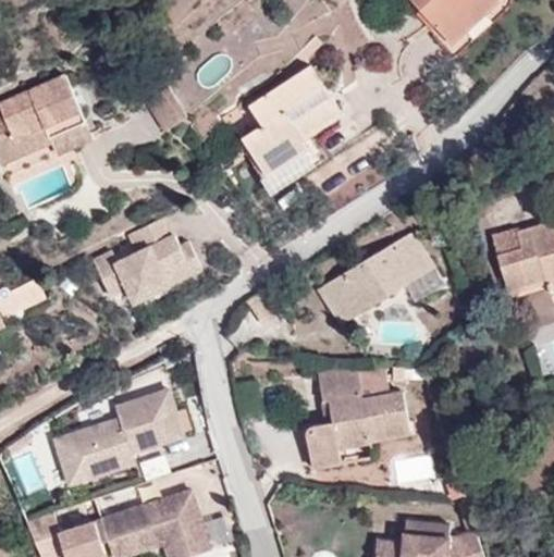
[(499,0),(410,0),(433,25),(452,45),(500,1),(499,0)]
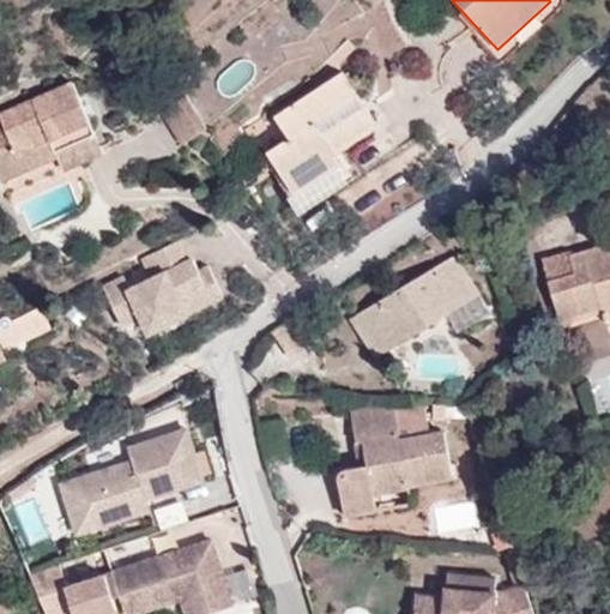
[(499,64),(557,10),(550,1),(497,49),(477,28),(472,32),(499,64)]
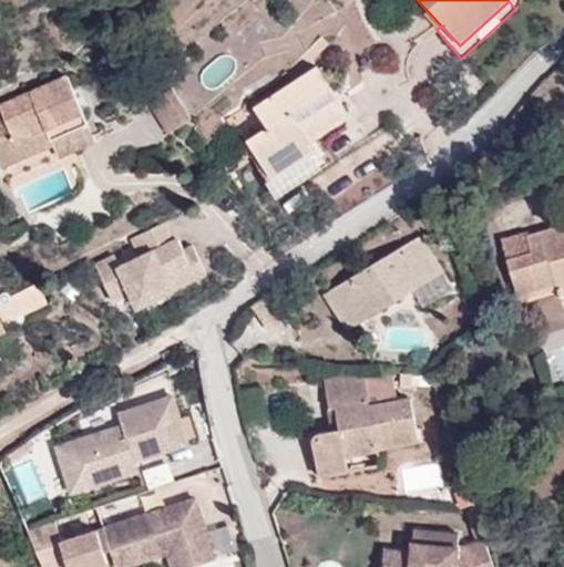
[(331,161),(317,137),(347,117),(315,68),(253,106),(266,127),(245,142),(279,194),(331,161)]
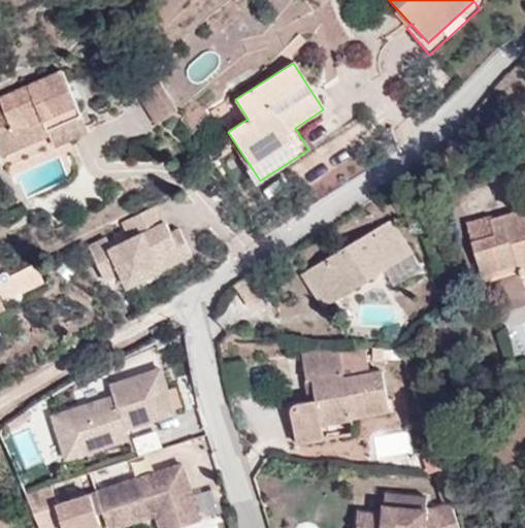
[(47,135),(45,131),(80,116),(61,71),(0,97),(0,156),(47,135)]
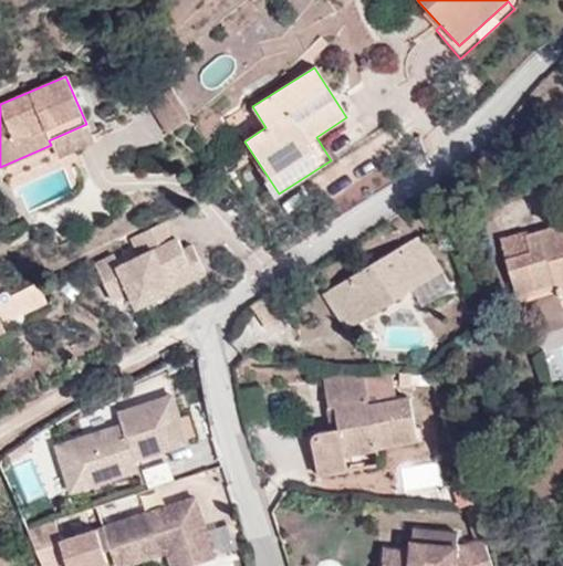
[(145,103),(165,134),(189,119),(169,88),(145,103)]
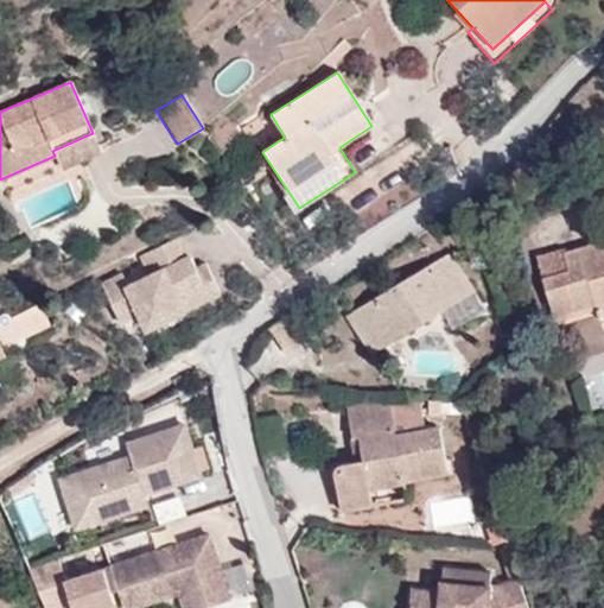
[(61,169),(101,152),(93,133),(52,151),(55,156),(61,169)]
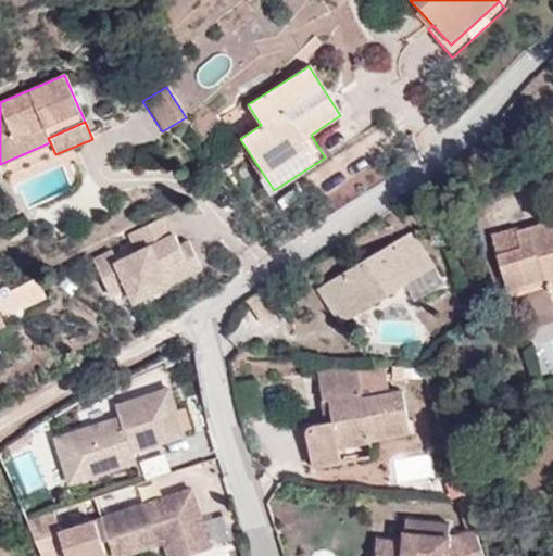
[(162,214),(126,232),(136,251),(172,231),(162,214)]
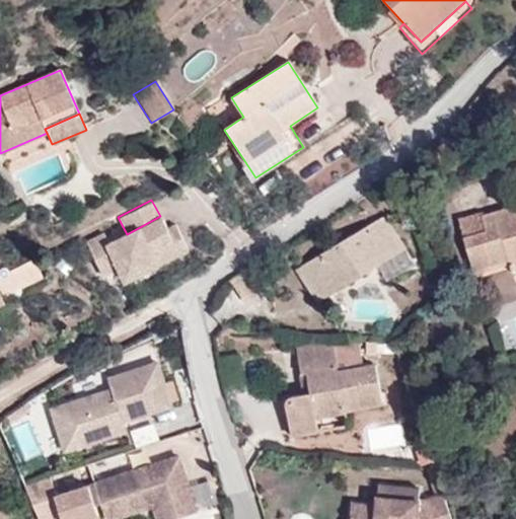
[(481,216),(485,232),(462,238),(471,272),(508,262),(510,270),(515,268),(515,209),(515,206),(481,216)]
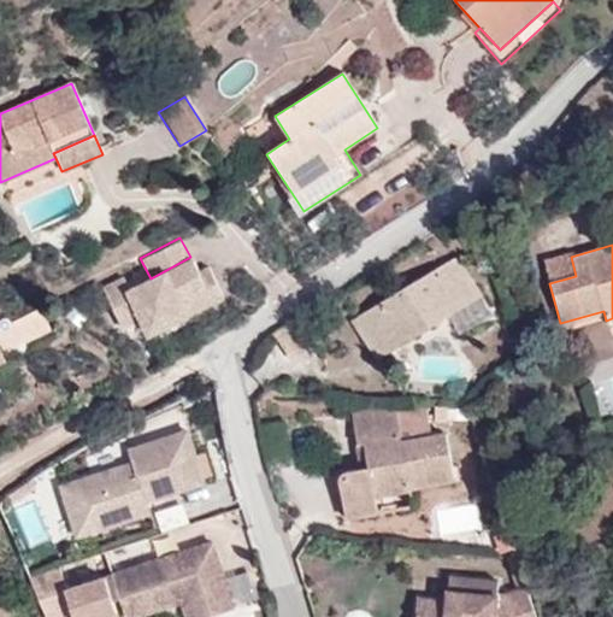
[(570,253),(543,260),(549,283),(576,276),(571,257),(570,253)]
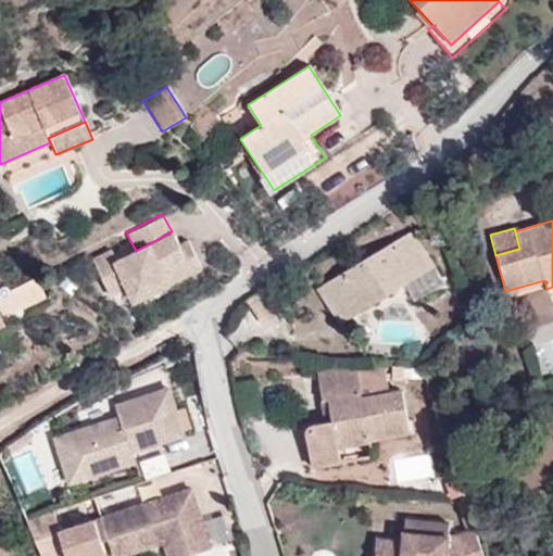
[(177,243),(172,231),(136,251),(115,262),(109,252),(91,261),(110,295),(127,287),(134,301),(167,282),(162,270),(186,258),(179,247),(177,243)]
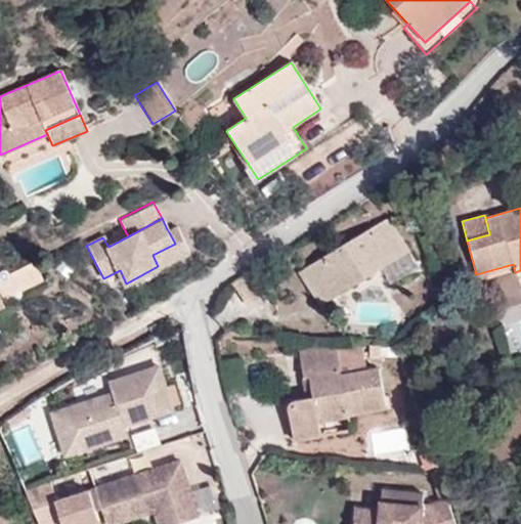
[(318,306),(408,252),(388,218),(297,272),(318,306)]
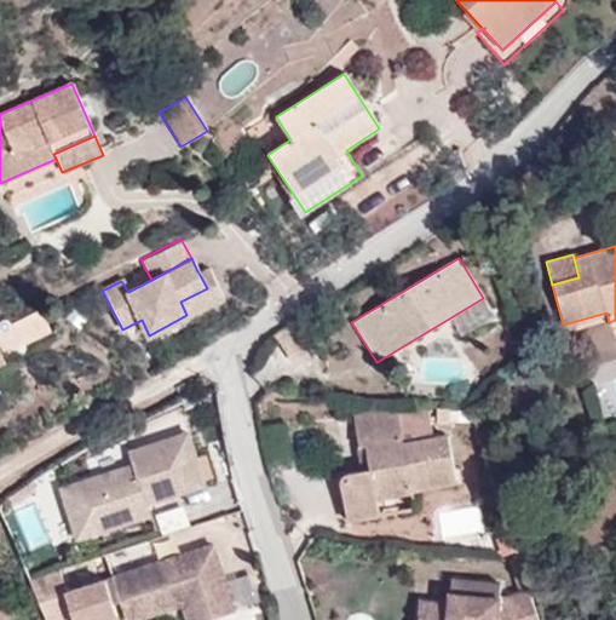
[(186,315),(213,300),(223,296),(209,270),(200,275),(207,288),(180,302),(186,315)]
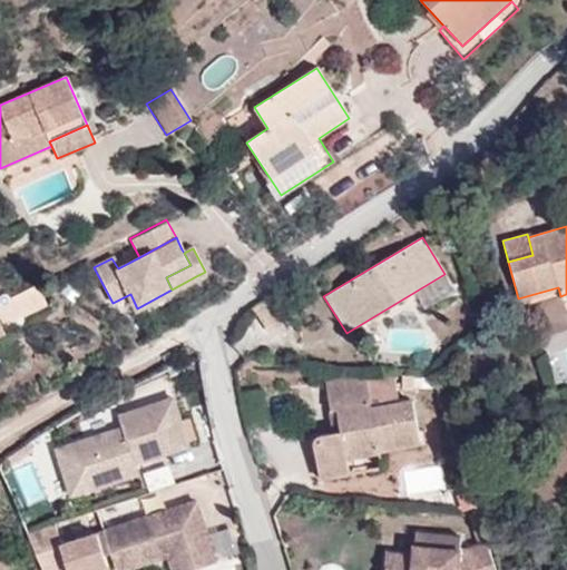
[(304,304),(297,292),(284,301),(291,312),(304,304)]
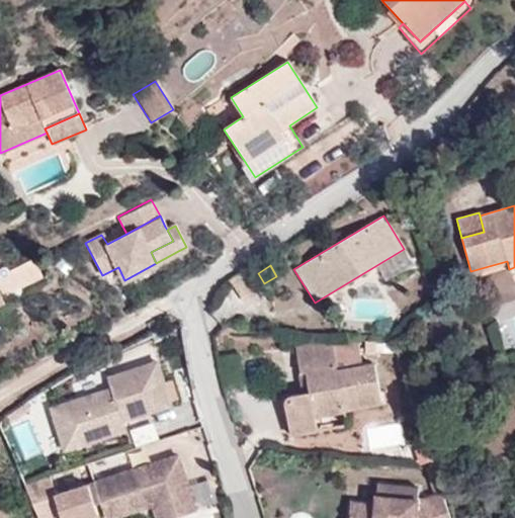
[(254,266),(229,281),(233,288),(240,280),(255,268),(254,266)]
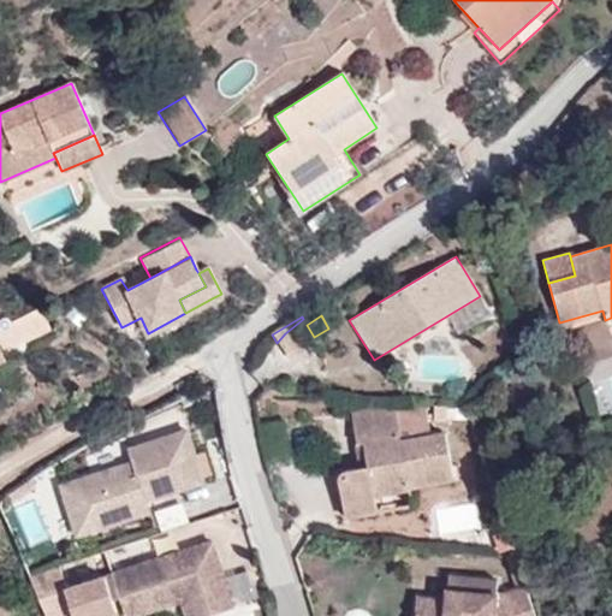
[(314,337),(307,325),(303,319),(285,333),(277,343),(285,356),(314,337)]
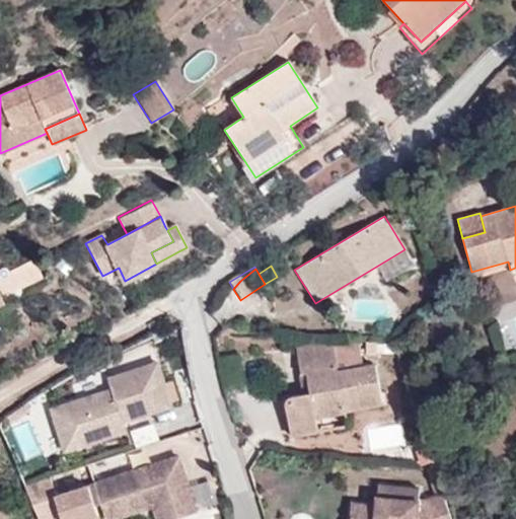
[(373,365),(335,369),(334,347),(301,349),(303,368),(310,368),(312,388),(304,389),(292,389),(284,401),(286,426),(313,424),(313,412),(342,410),(341,406),(376,403),(373,365)]
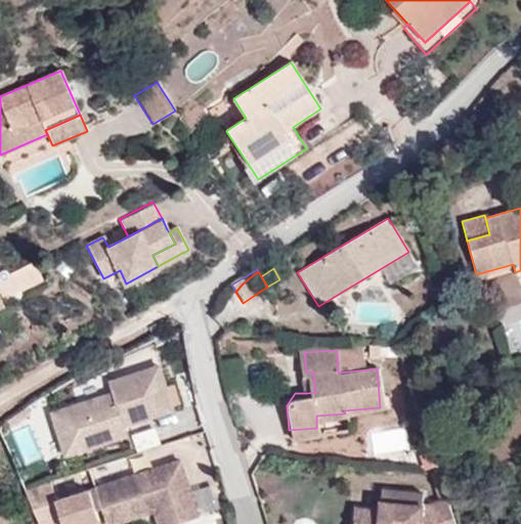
[(162,384),(156,364),(146,367),(154,387),(162,384)]
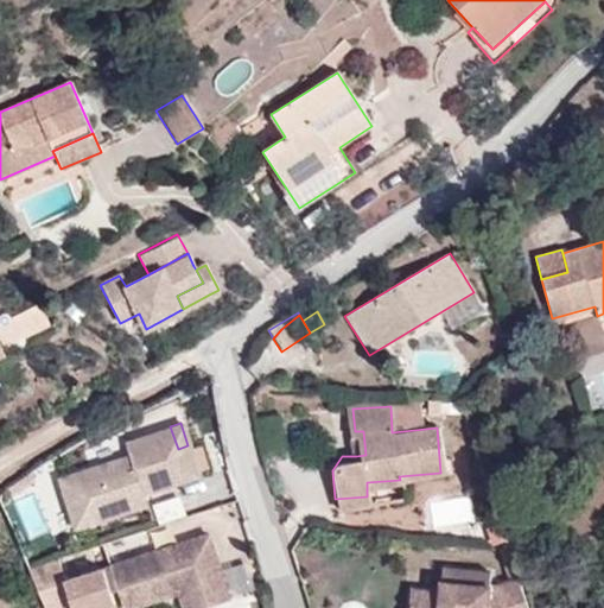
[(197,444),(189,448),(188,445),(178,449),(170,426),(122,443),(127,455),(72,473),(88,521),(131,506),(124,487),(137,482),(140,493),(207,470),(197,444)]
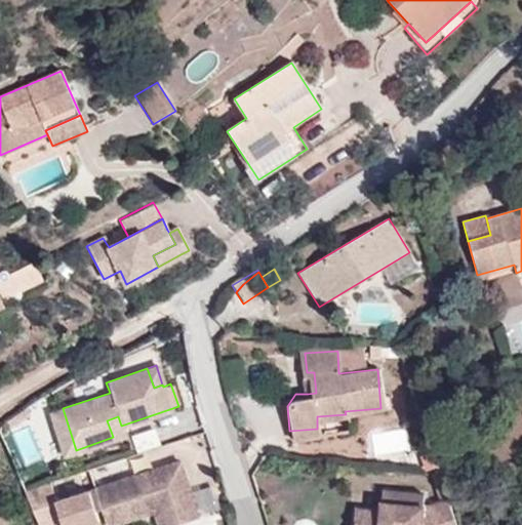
[(307,372),(308,394),(316,393),(314,372),(307,372)]
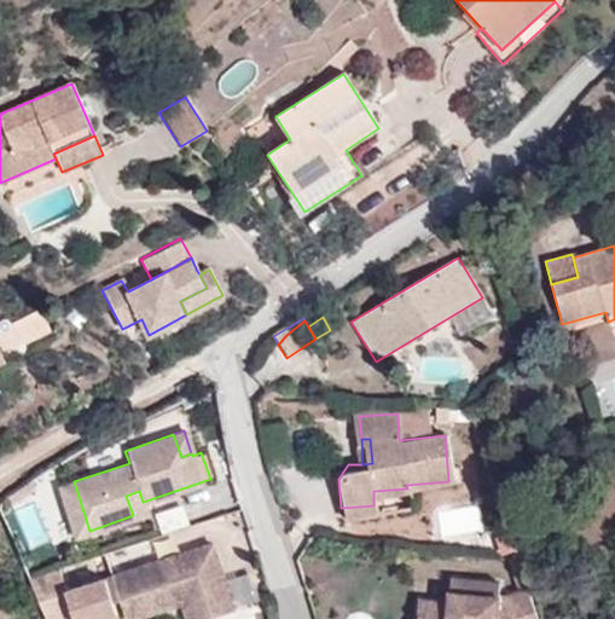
[(58,487),(74,536),(90,531),(74,481),(58,487)]
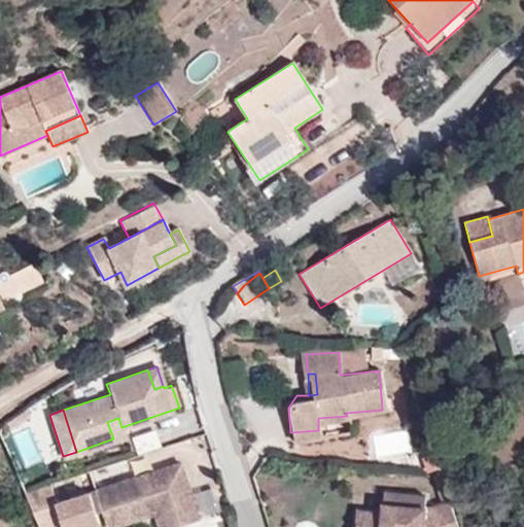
[(318,430),(348,428),(347,416),(318,418),(318,430)]
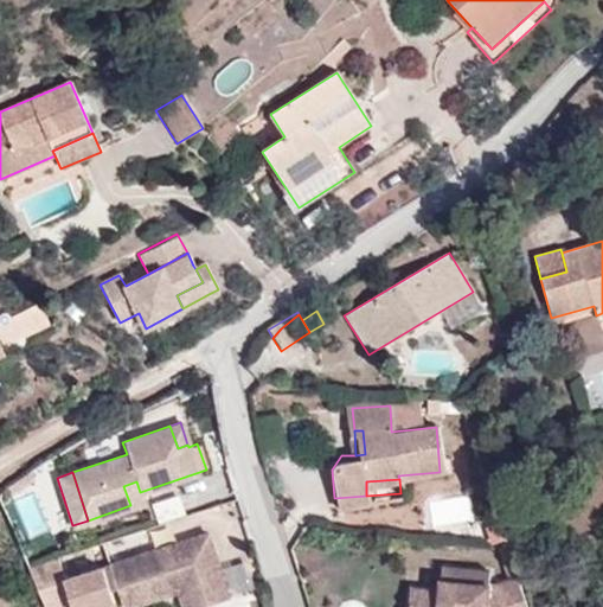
[(130,505),(142,502),(140,492),(136,481),(123,486),(130,505)]
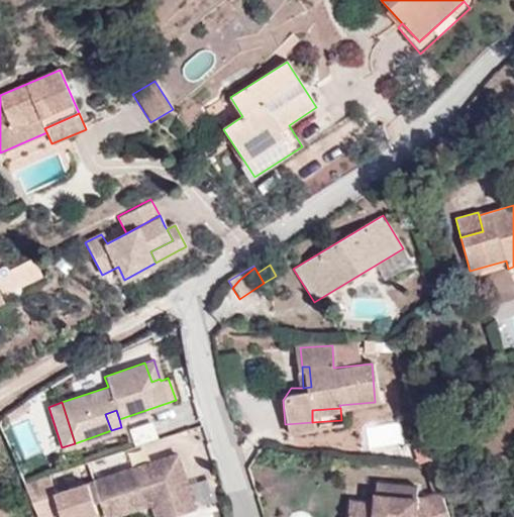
[(98,502),(122,494),(127,508),(149,501),(155,516),(167,516),(193,508),(175,452),(91,481),(97,500),(98,502)]
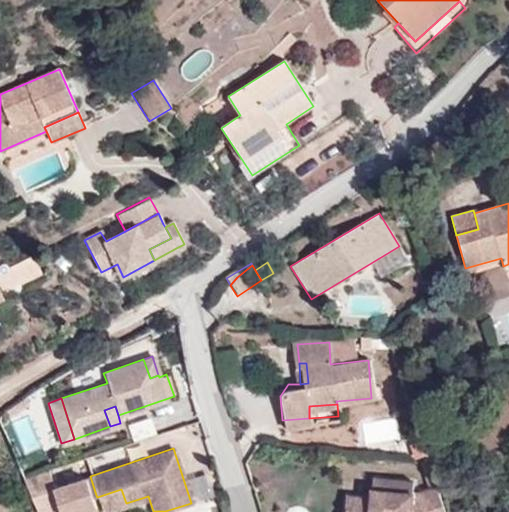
[(96,495),(90,476),(52,489),(45,469),(21,477),(36,510),(59,503),(62,511),(96,511),(91,497),(96,495)]
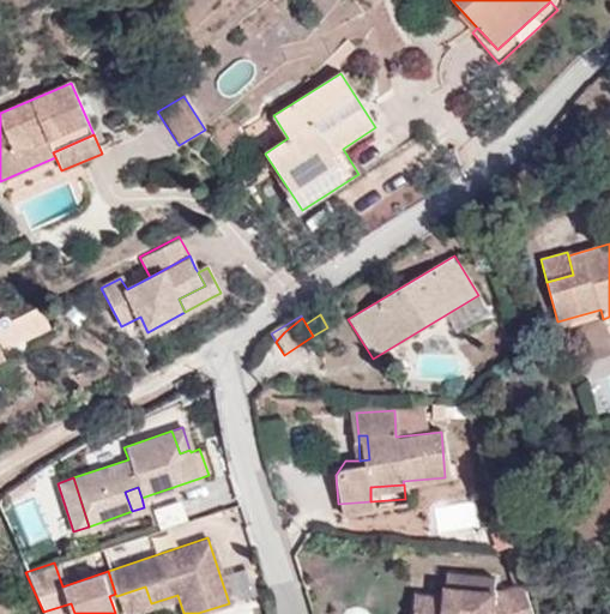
[(530,613),(520,585),(497,593),(493,593),(493,577),(446,573),(444,597),(414,595),(412,613),(530,613)]
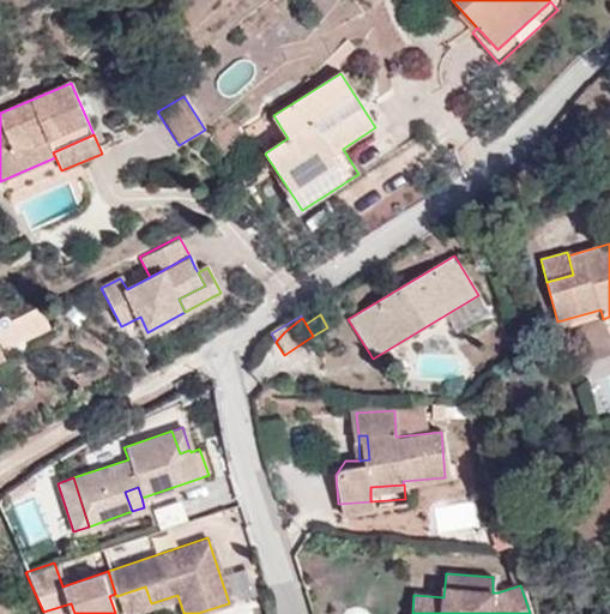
[(116,596),(122,613),(151,603),(145,587),(116,596)]
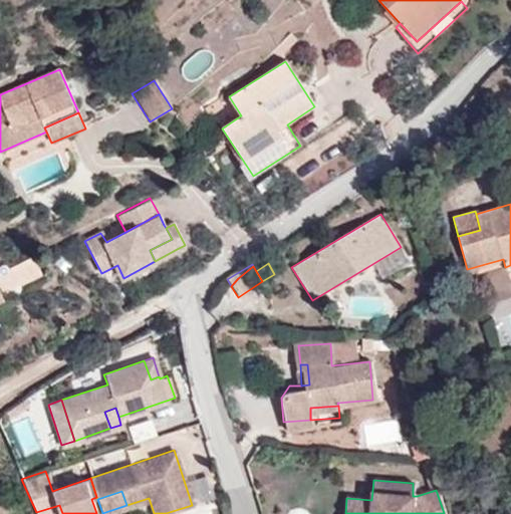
[(36,513),(62,513),(59,505),(36,512),(36,513)]
